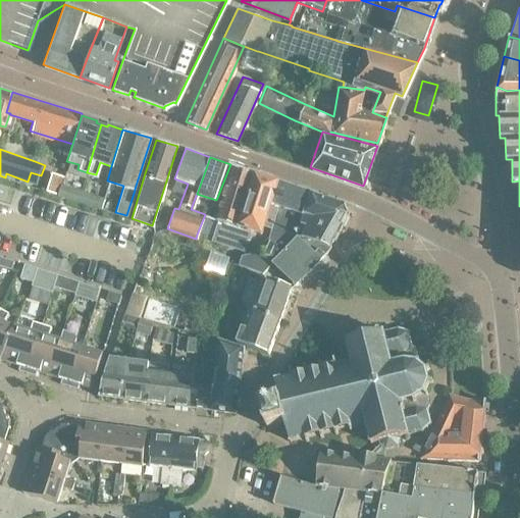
[(210,202),(206,214),(237,224),(254,173),(230,164),(216,200),(215,203),(210,202)]
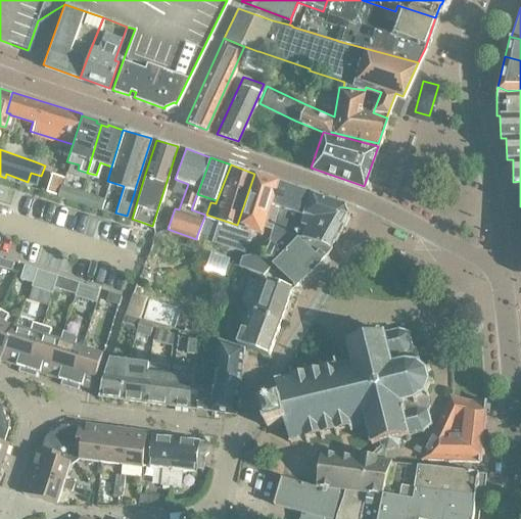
[(45,189),(57,192),(60,183),(63,175),(51,171),(45,189)]
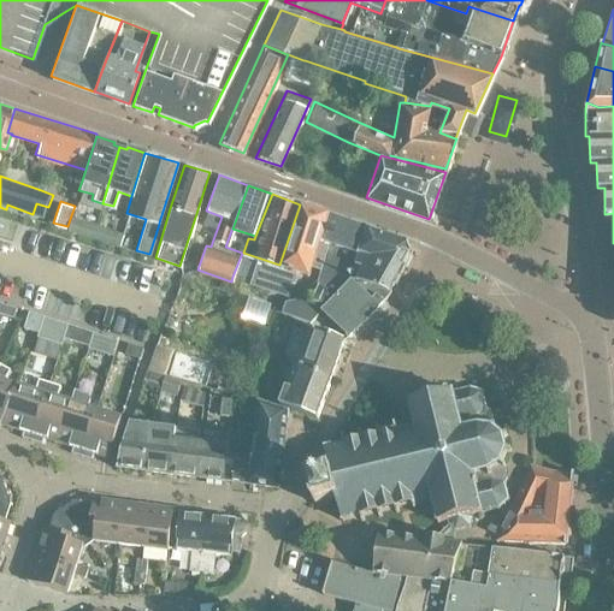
[(279,265),(243,253),(242,253),(232,277),(247,282),(247,284),(287,296),(294,270),(310,274),(312,265),(319,267),(328,243),(336,217),(325,213),(300,205),(279,265)]
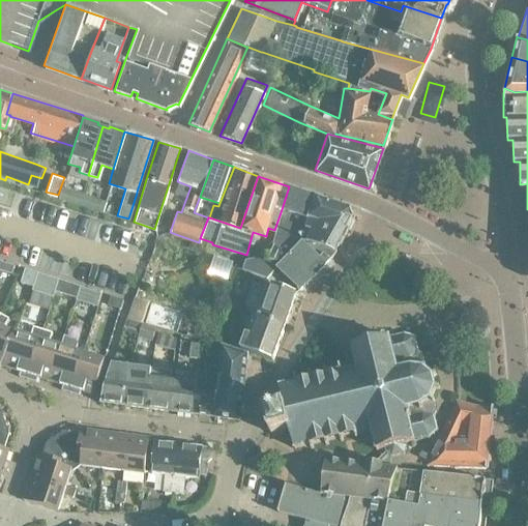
[(82,192),(61,185),(58,195),(57,197),(79,203),(82,192)]
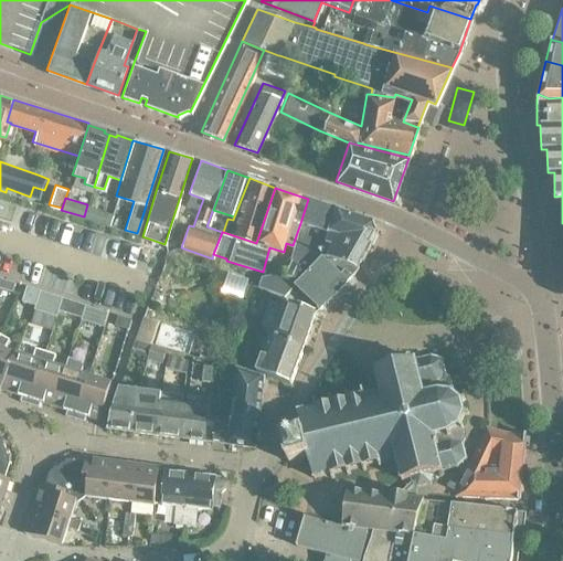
[(264,273),(259,286),(280,293),(283,294),(293,283),(314,262),(321,253),(328,230),(370,242),(376,230),(373,222),(308,199),(300,223),(293,245),(290,254),(287,262),(284,274),(273,271),(264,273)]
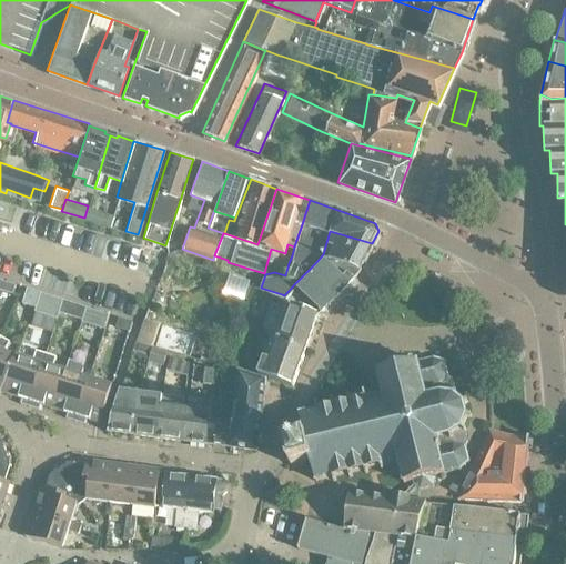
[(88,205),(84,218),(109,225),(112,213),(88,205)]
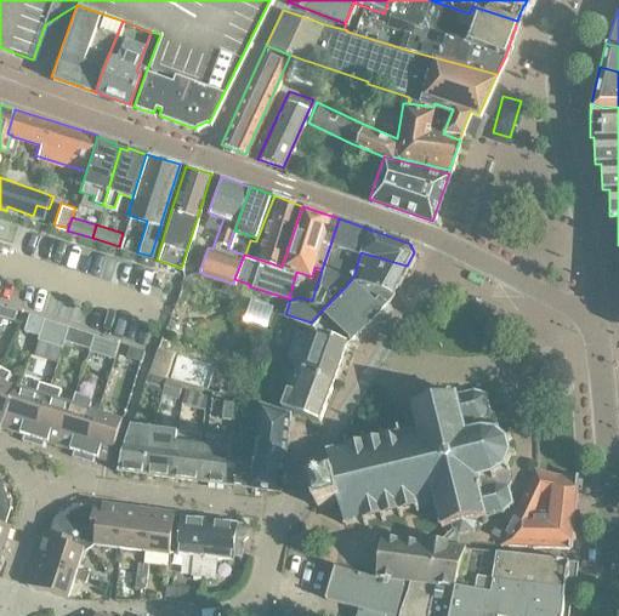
[(361,252),(353,278),(388,287),(395,289),(395,287),(396,285),(407,266),(361,252)]
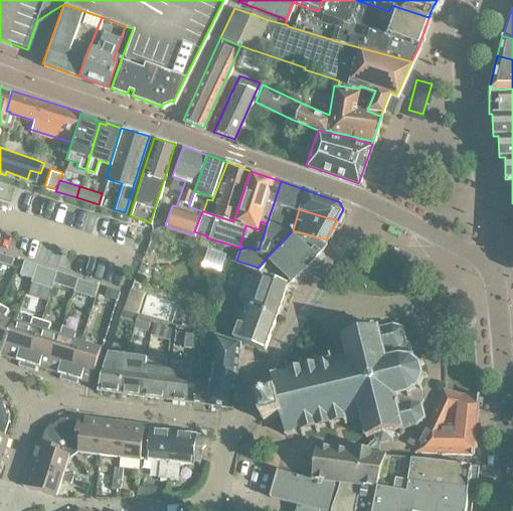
[(286,238),(267,258),(288,279),(289,280),(315,252),(325,242),(326,243),(327,239),(322,238),(293,230),(286,238)]
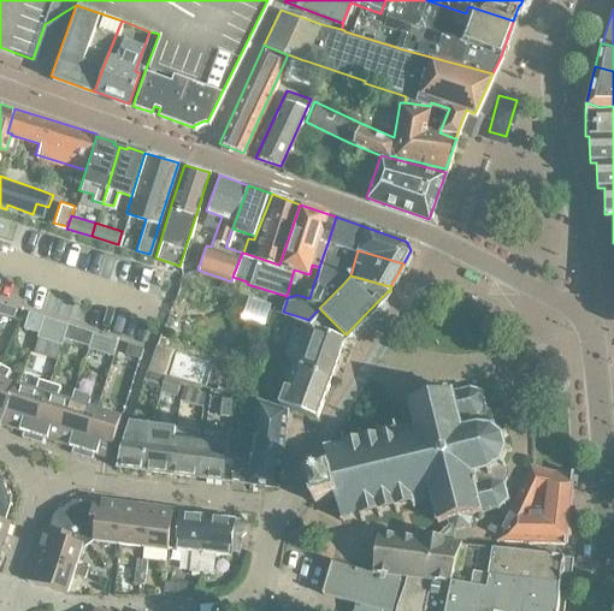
[(0,310),(11,314),(15,304),(0,300),(0,310)]
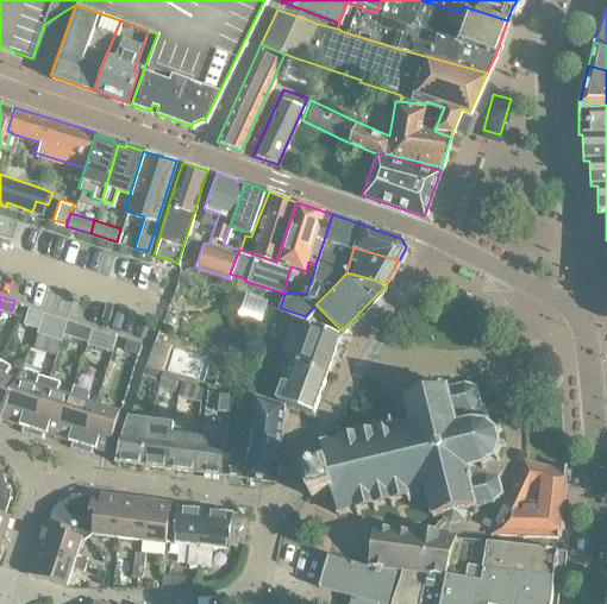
[(26,306),(22,321),(37,326),(42,310),(26,306)]
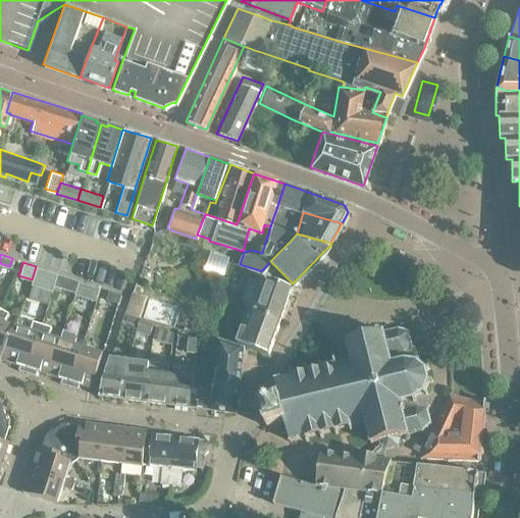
[(32,279),(30,283),(51,290),(52,283),(56,272),(36,266),(32,279)]
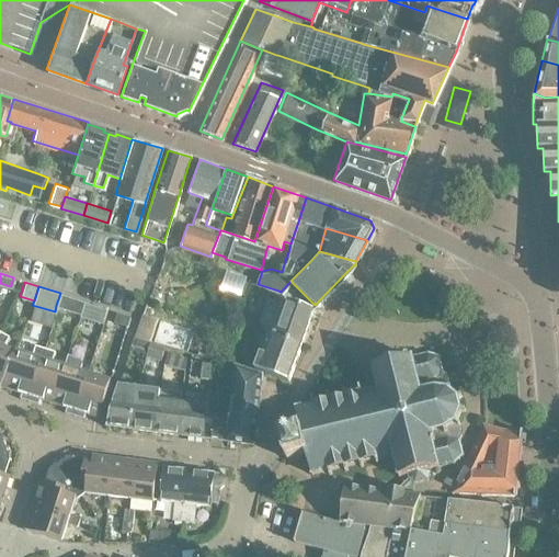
[(60,293),(56,305),(80,313),(84,300),(60,293)]
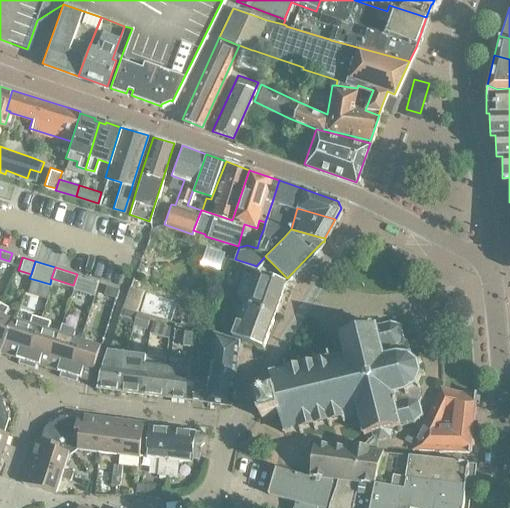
[(246,294),(243,301),(274,311),(285,280),(284,280),(254,270),(248,288),(246,294)]
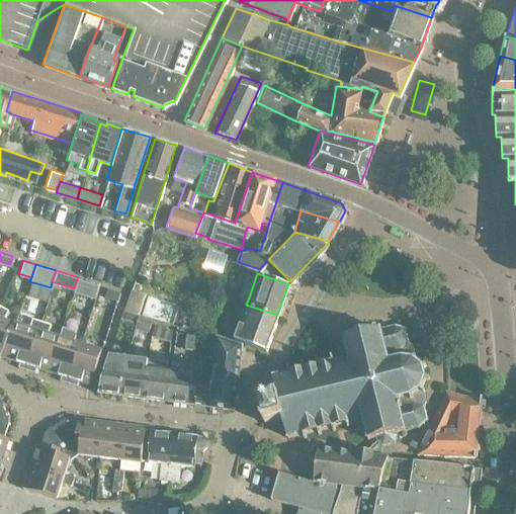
[(92,297),(96,283),(78,277),(74,288),(73,291),(92,297)]
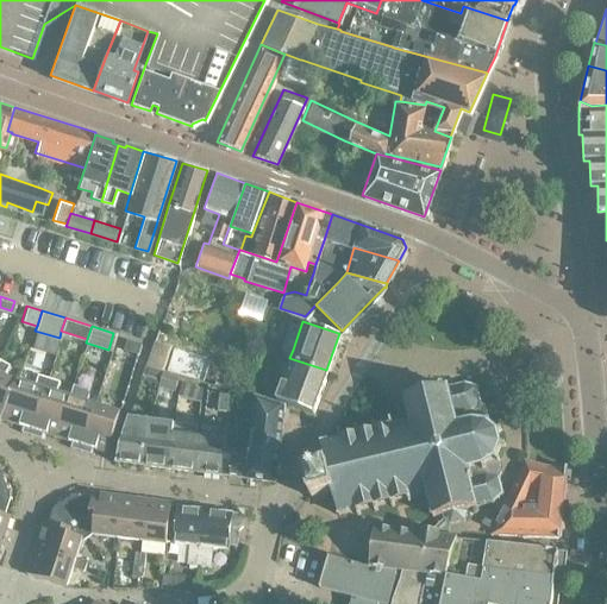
[(139,341),(125,337),(123,346),(136,351),(139,341)]
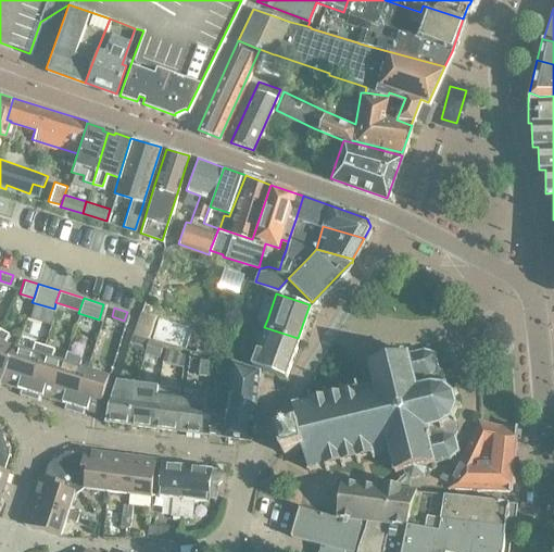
[(0,372),(14,347),(13,347),(2,340),(8,331),(0,327),(0,372)]
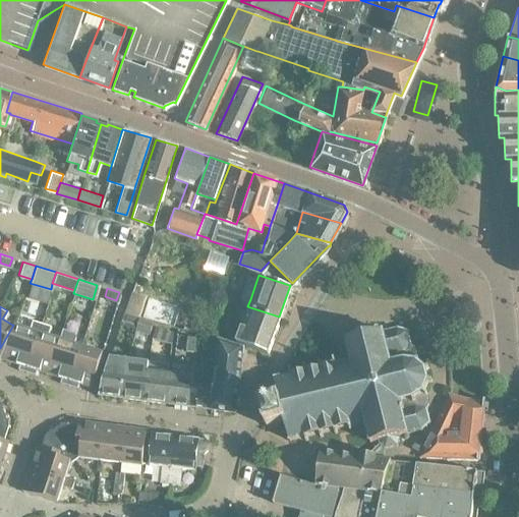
[(267,350),(279,317),(247,306),(245,310),(241,309),(238,318),(235,326),(240,328),(235,340),(266,350),(267,350)]
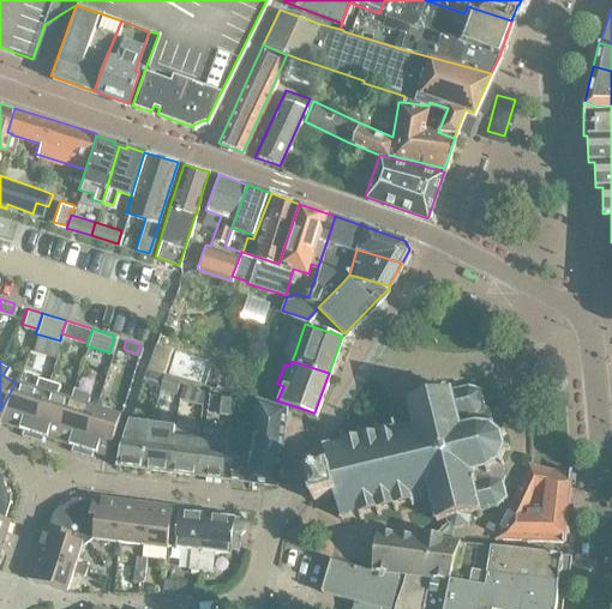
[(144,367),(141,379),(157,384),(161,372),(144,367)]
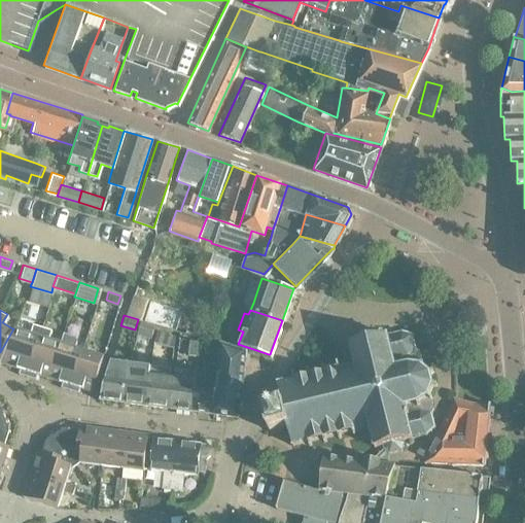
[(153,322),(140,319),(138,319),(135,329),(135,332),(149,337),(153,322)]
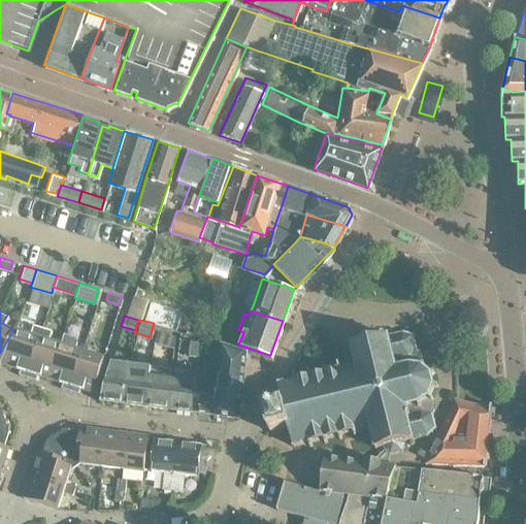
[(25,374),(41,325),(31,323),(29,331),(13,326),(12,329),(13,329),(0,353),(0,361),(18,366),(17,372),(25,374)]
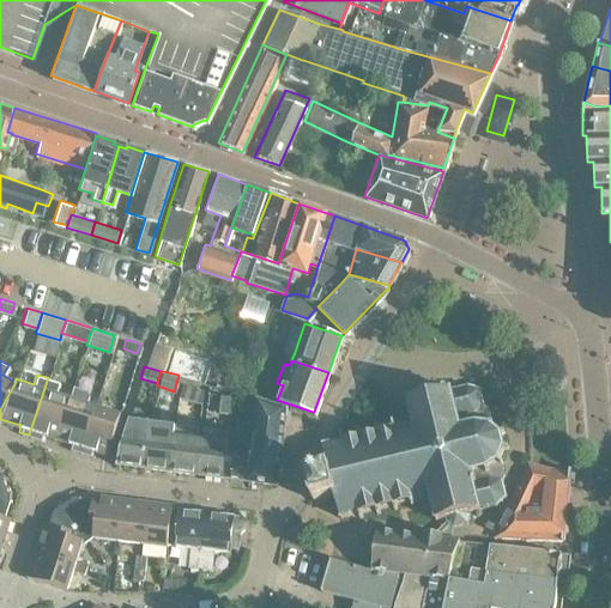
[(68,396),(55,391),(59,381),(48,377),(29,435),(40,438),(41,432),(55,437),(70,396),(68,396)]
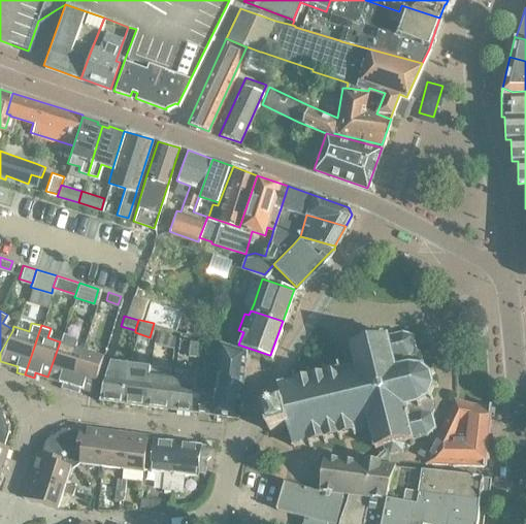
[(383,447),(381,449),(370,458),(323,453),(319,489),(284,479),(275,506),(304,515),(301,523),(338,523),(347,493),(384,496),(388,496),(395,480),(398,465),(394,464),(394,463),(387,462),(388,451),(400,448),(402,440),(402,437),(427,432),(434,424),(431,410),(432,406),(428,395),(432,384),(429,370),(421,362),(417,348),(416,347),(412,330),(401,329),(379,334),(377,330),(372,326),(358,329),(356,336),(357,340),(348,342),(353,361),(275,380),(281,401),(261,405),(266,429),(287,424),(291,444),(368,425),(373,446),(382,444),(383,447)]
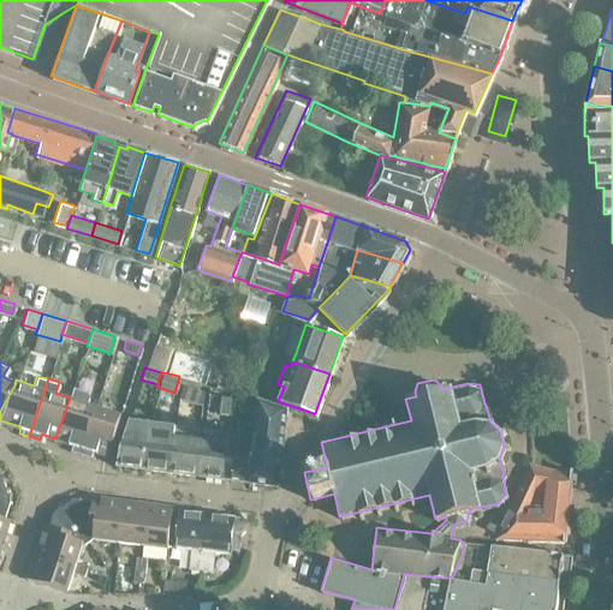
[(202,388),(182,382),(177,395),(201,402),(202,388)]
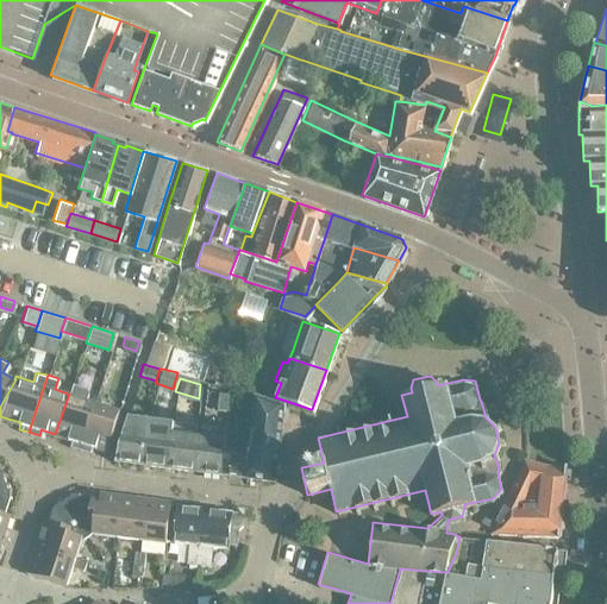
[(79,447),(93,402),(85,398),(87,390),(85,387),(72,382),(68,394),(69,394),(55,434),(69,439),(68,445),(79,447)]
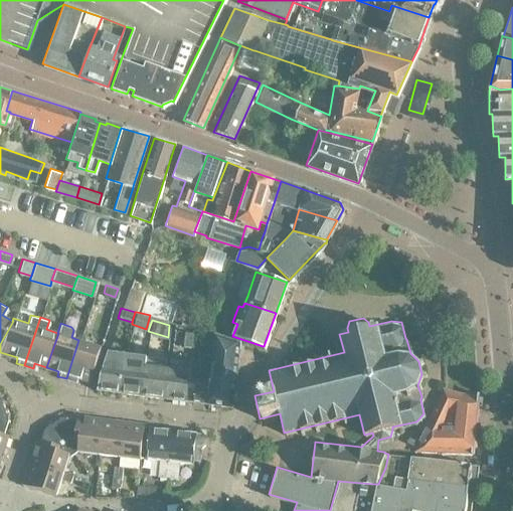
[(181,344),(192,346),(194,333),(182,331),(181,344)]
